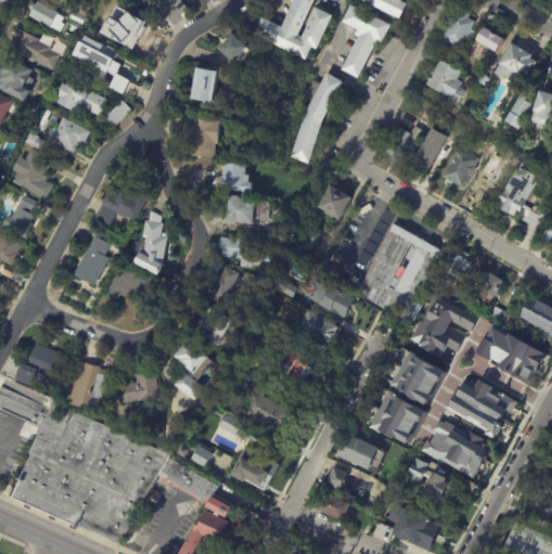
[(88,5),(84,16),(73,11),(77,0),(88,5)]
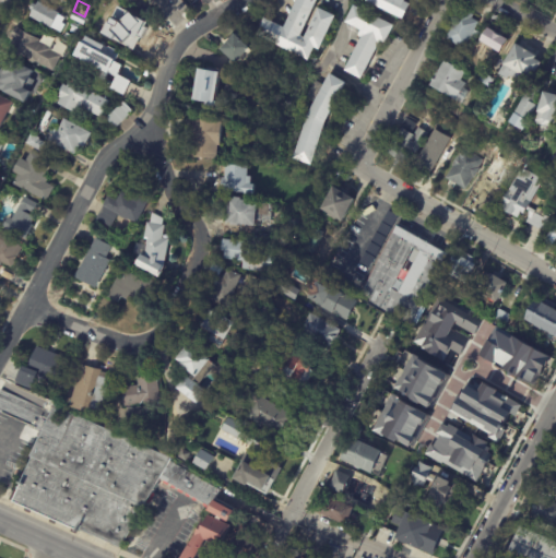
[(335,15),(319,49),(314,47),(308,60),(255,34),(262,18),(283,27),(296,0),(316,0),(299,35),(304,37),(318,8),(335,15)]
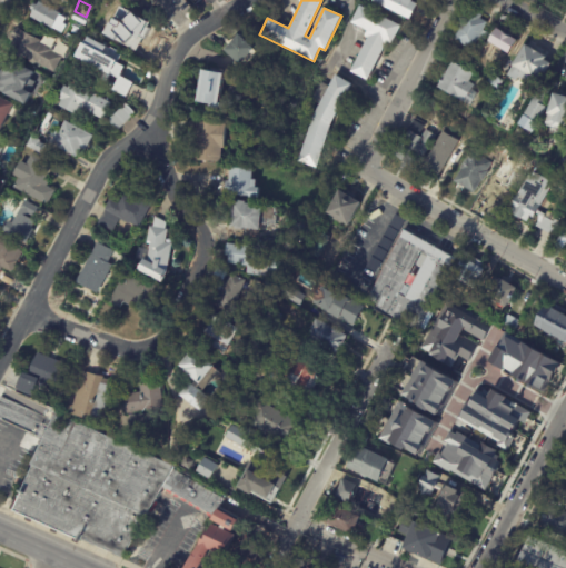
[(411,0),(417,3),(409,18),(374,0),(411,0)]
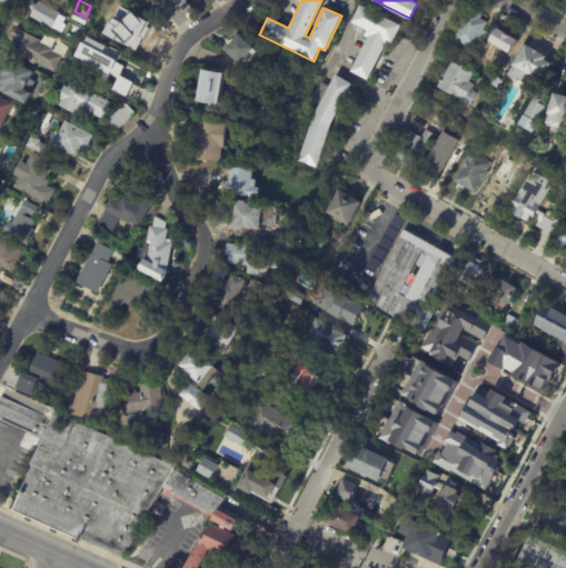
[(38,1),(60,13),(56,22),(55,21),(50,28),(29,17),(32,10),(29,9),(32,3),(36,5),(38,1)]
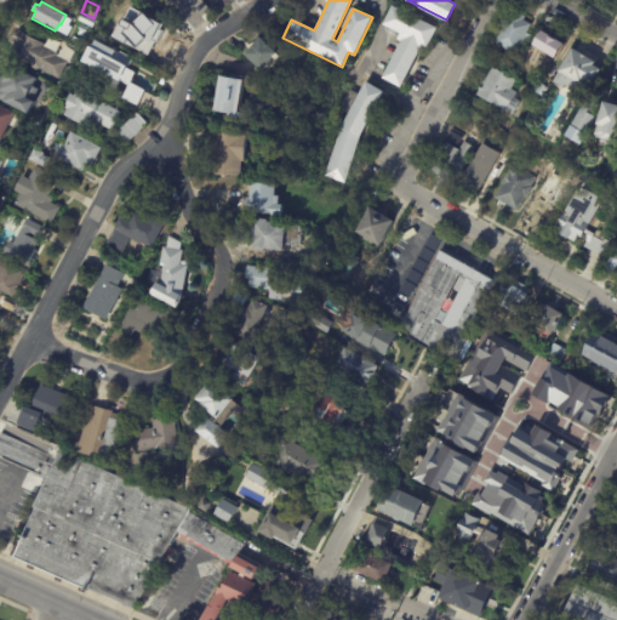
[(435,29),(426,47),(422,45),(400,87),(382,78),(400,41),(396,39),(400,33),(382,24),(392,5),(436,28),(435,29)]
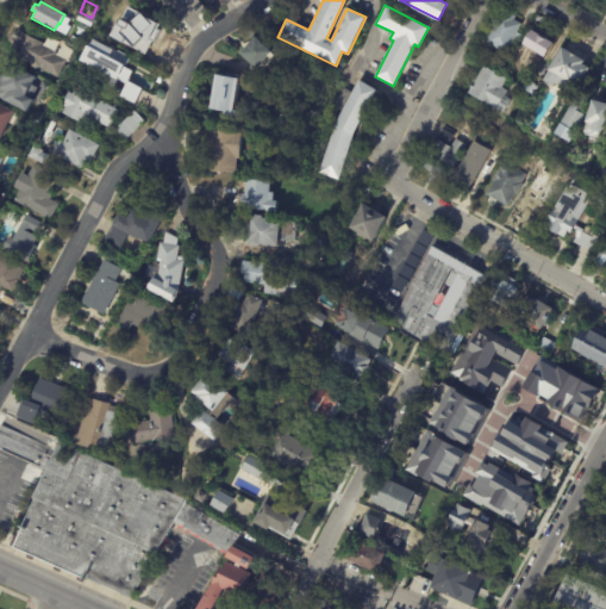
[(508,12),(514,14),(512,20),(520,24),(516,32),(522,35),(516,45),(511,43),(506,51),(486,42),(503,8),(508,12)]
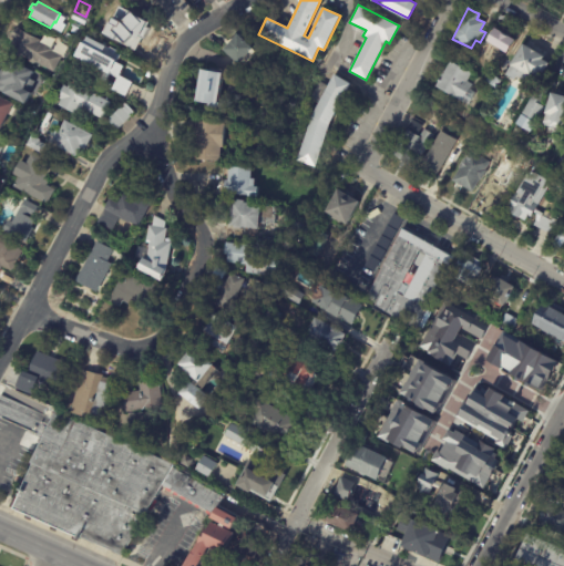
[(73,11),(85,18),(82,26),(70,19),(73,11)]
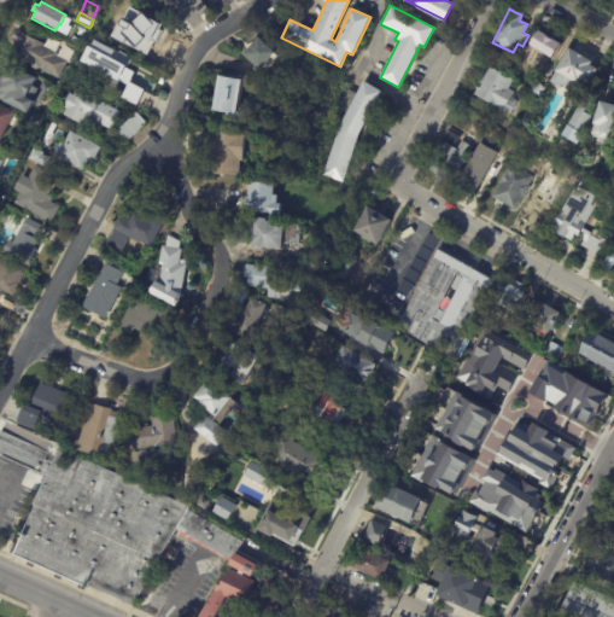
[(167,31),(161,42),(158,41),(150,57),(129,46),(134,35),(121,29),(129,12),(142,19),(144,16),(168,28),(167,31)]
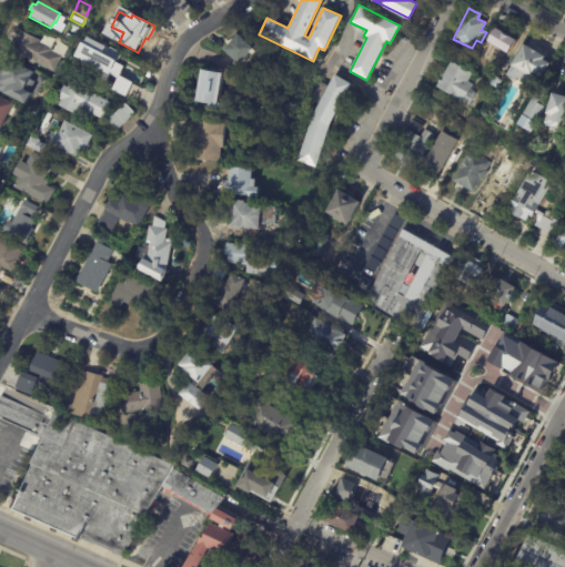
[(516,34),(517,36),(515,39),(516,40),(516,41),(521,44),(514,54),(510,52),(508,53),(502,49),(493,63),(488,60),(490,60),(481,54),(483,50),(488,40),(496,28),(497,28),(500,24),(516,34)]
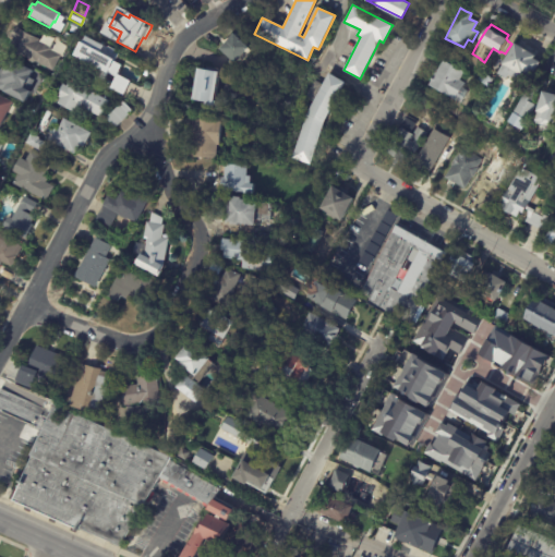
[(36,40),(49,48),(48,50),(59,56),(50,71),(34,61),(31,62),(27,61),(27,58),(23,56),(22,58),(5,49),(12,38),(10,36),(15,26),(37,39),(36,40)]
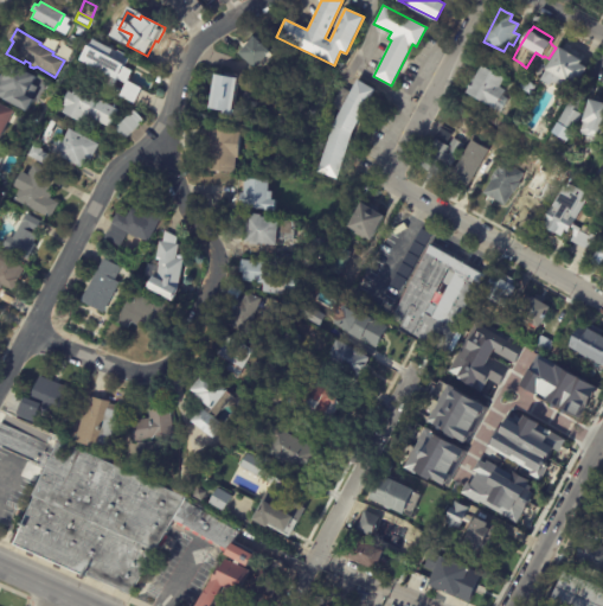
[(270,53),(256,69),(238,53),(254,36),(271,52),(270,53)]
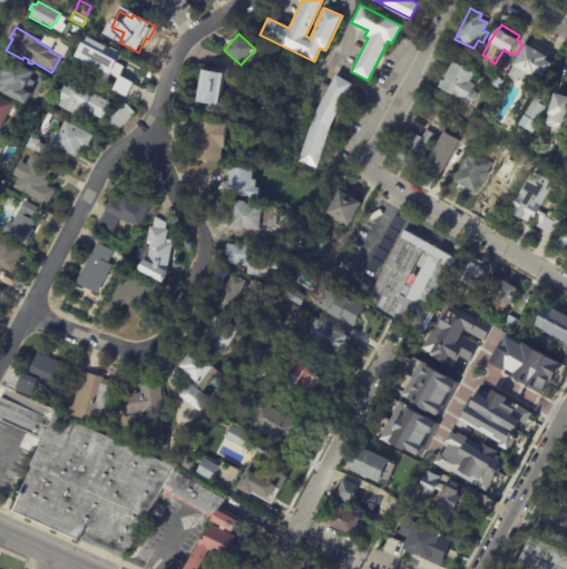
[(116,50),(115,51),(119,54),(116,60),(117,60),(116,62),(123,66),(118,75),(132,82),(124,97),(109,89),(116,78),(109,74),(105,81),(80,69),(85,60),(75,56),(82,41),(84,42),(87,36),(108,47),(116,50)]
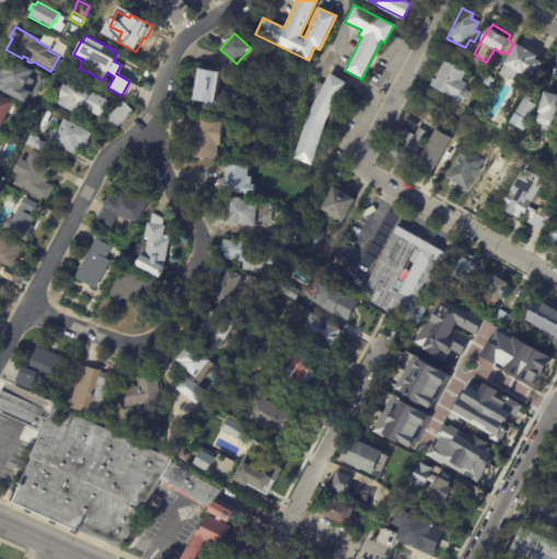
[(523,46),(540,56),(537,58),(544,62),(535,78),(529,73),(523,83),(511,76),(509,79),(500,73),(519,43),(523,46)]
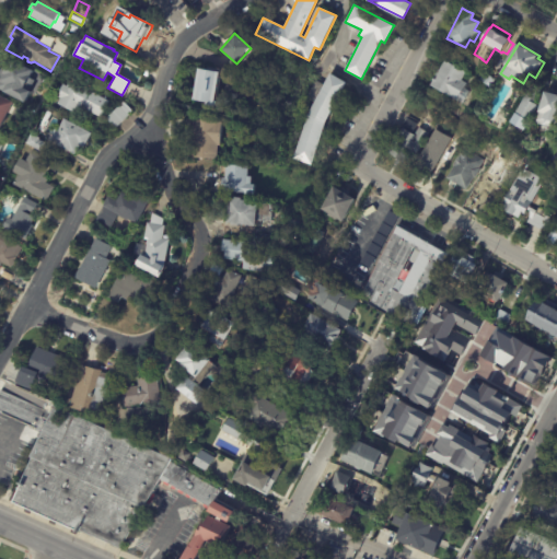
[(31,70),(22,88),(28,91),(23,103),(0,91),(0,69),(4,72),(11,59),(31,70)]
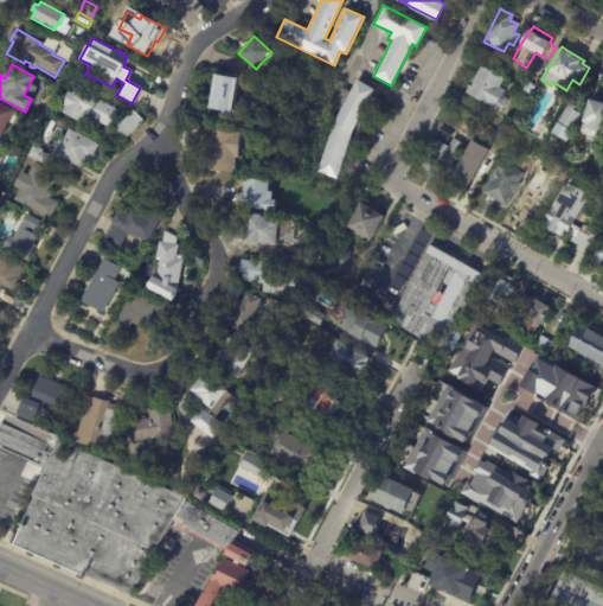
[(467,93),(481,67),(502,77),(498,87),(505,90),(501,97),(505,100),(499,112),(488,106),(489,104),(467,93)]
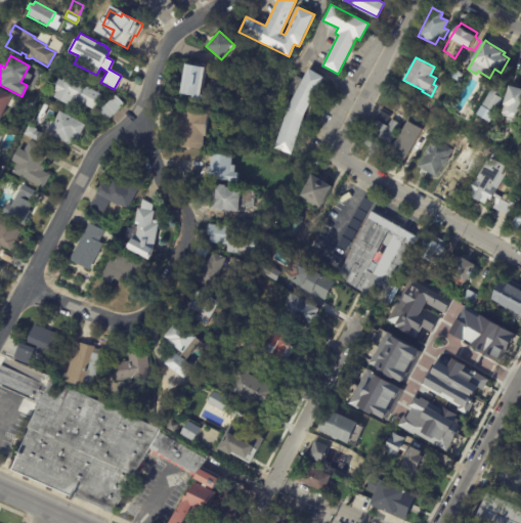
[(201,63),(205,64),(205,68),(206,68),(205,72),(207,72),(202,96),(201,96),(201,97),(180,93),(185,63),(196,66),(197,62),(201,63)]
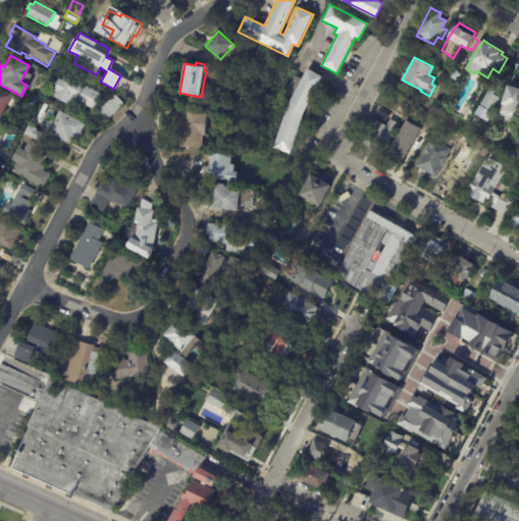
[(446,74),(451,67),(456,71),(456,72),(452,79),(446,74)]
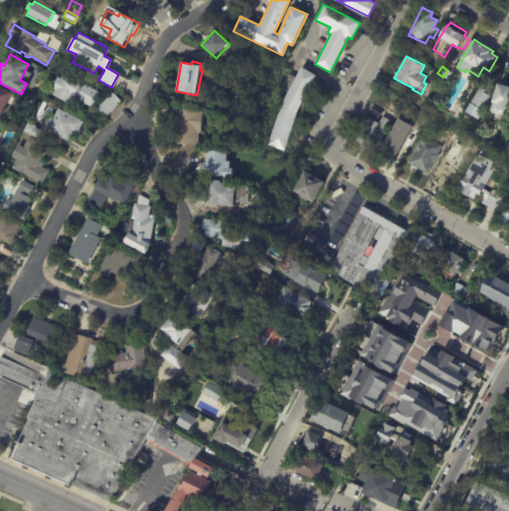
[(315,78),(296,113),(283,151),(266,146),(280,105),(285,94),(277,89),(286,73),(294,78),(301,67),(316,76),(315,78)]
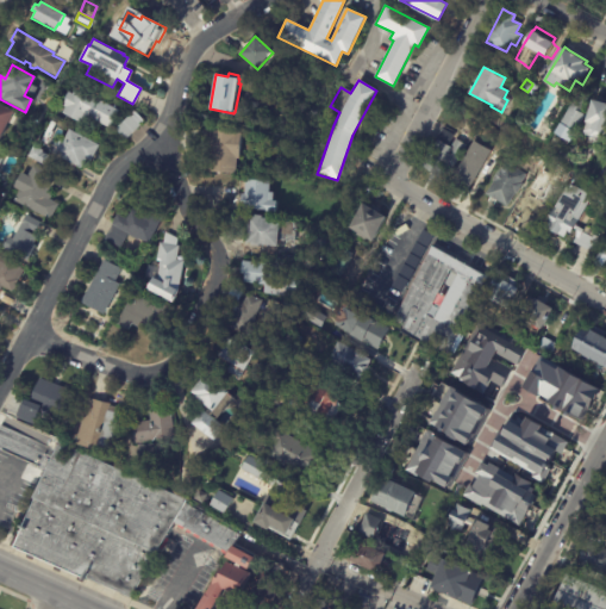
[(108,128),(85,116),(80,123),(62,113),(64,107),(61,105),(68,92),(72,94),(75,86),(94,97),(94,98),(118,110),(108,128)]
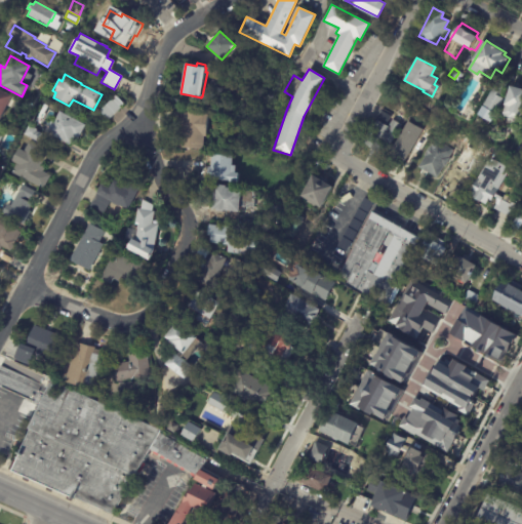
[(495,115),(482,108),(498,78),(508,83),(500,97),(504,99),(495,115)]
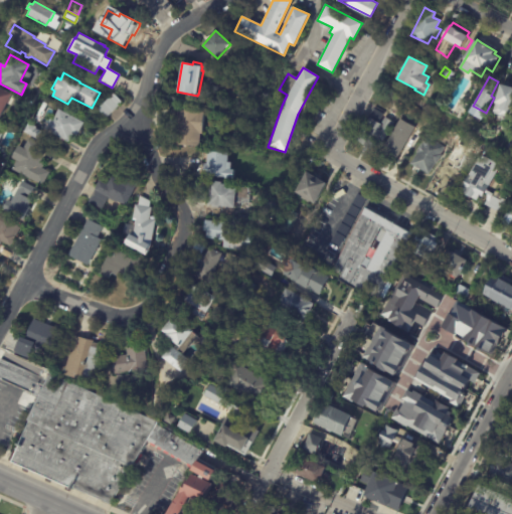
[(511,113),(511,112),(509,118),(494,114),(497,103),(496,103),(501,83),(511,87),(511,113)]
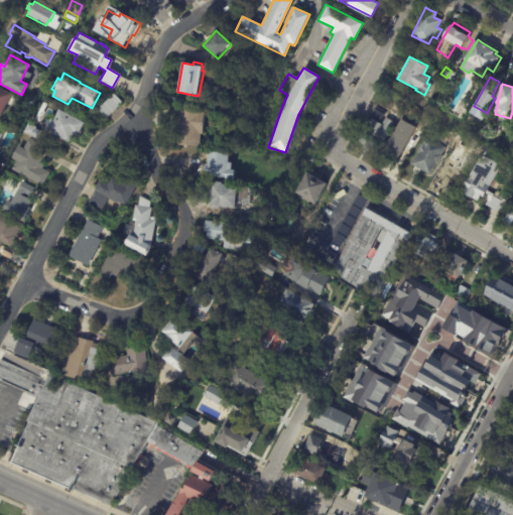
[(0,89),(11,95),(0,115),(0,89)]
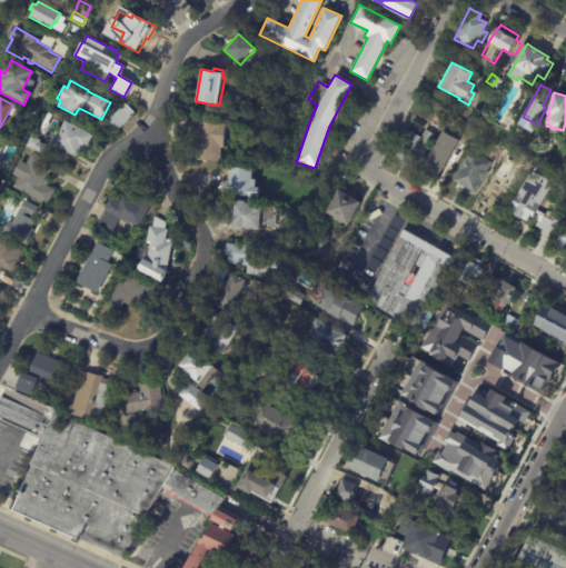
[(132,115),(116,131),(106,120),(125,103),(133,113),(132,115)]
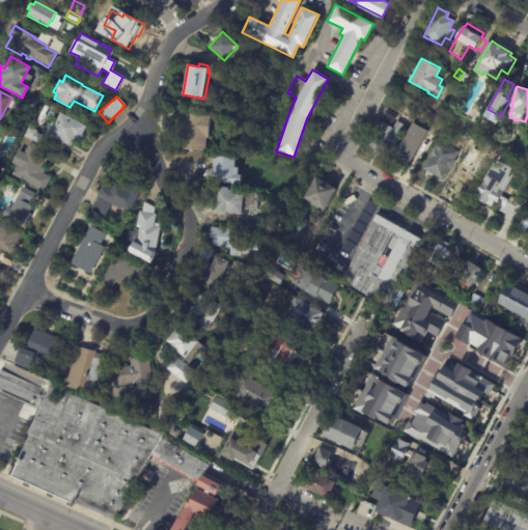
[(44,115),(38,126),(34,122),(44,106),(47,107),(44,115)]
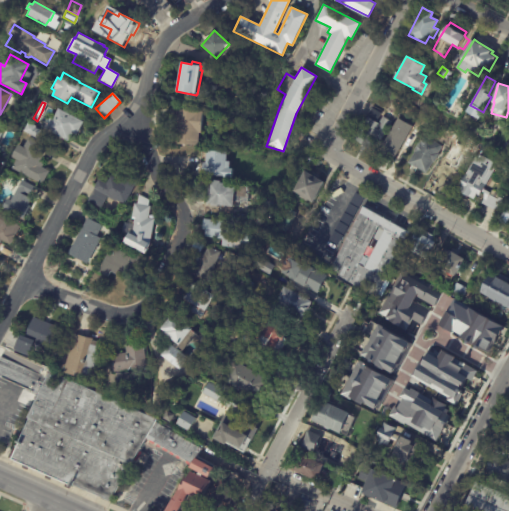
[(78,130),(75,135),(71,133),(67,141),(44,129),(50,118),(52,119),(57,108),(82,122),(78,130)]
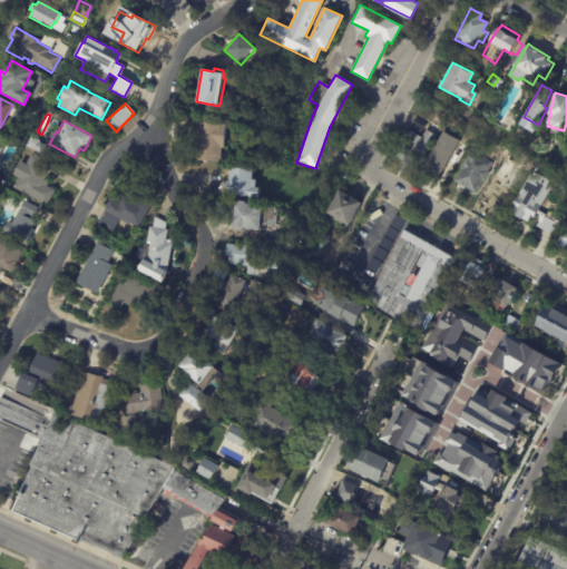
[(424,127),(423,129),(433,135),(421,159),(416,156),(410,165),(393,156),(407,131),(406,130),(411,120),(424,127)]
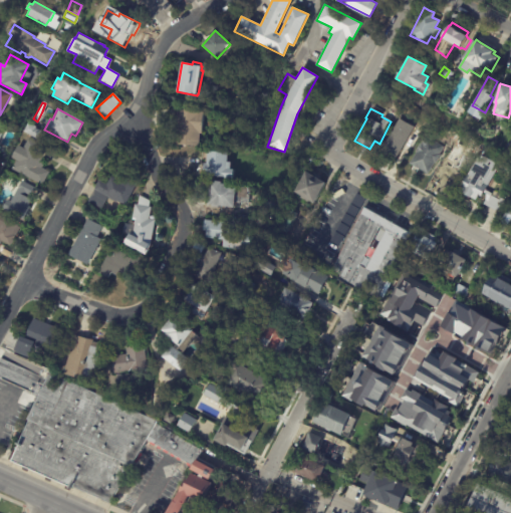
[(175,127),(176,109),(203,111),(201,134),(199,134),(198,147),(173,145),(174,134),(173,133),(173,130),(174,130),(175,127)]
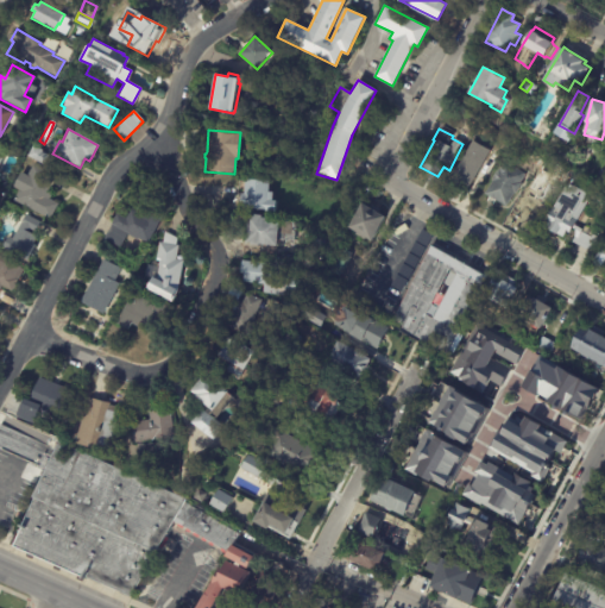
[(487,150),(468,186),(462,182),(460,186),(448,180),(471,140),(487,150)]
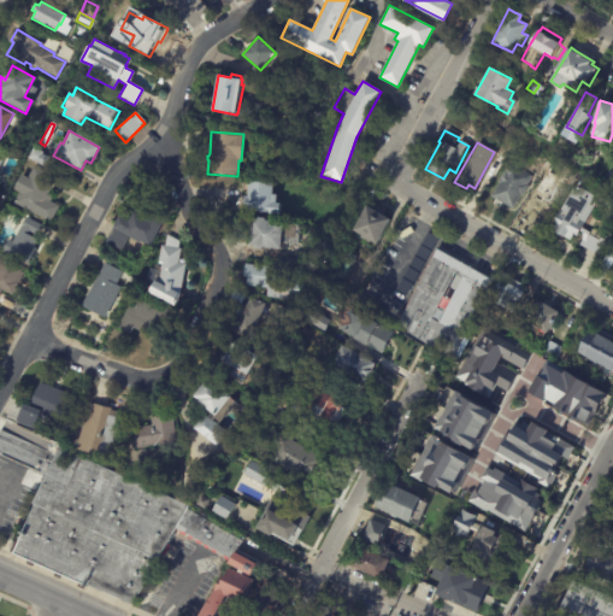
[(47,158),(42,166),(27,158),(31,148),(34,150),(34,148),(42,153),(41,154),(47,158)]
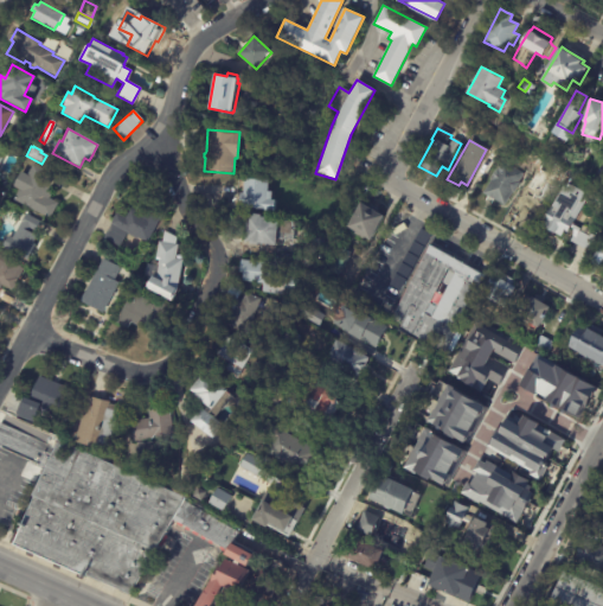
[(29,161),(45,170),(39,183),(49,187),(45,196),(56,201),(47,216),(11,198),(29,161)]
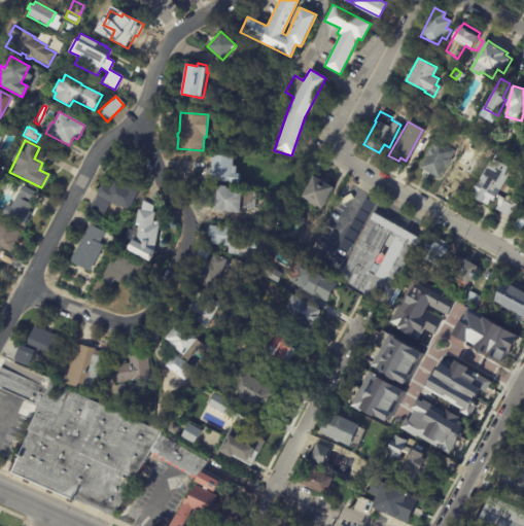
[(438,178),(419,168),(425,156),(424,155),(429,146),(430,147),(434,140),(453,150),(438,178)]
